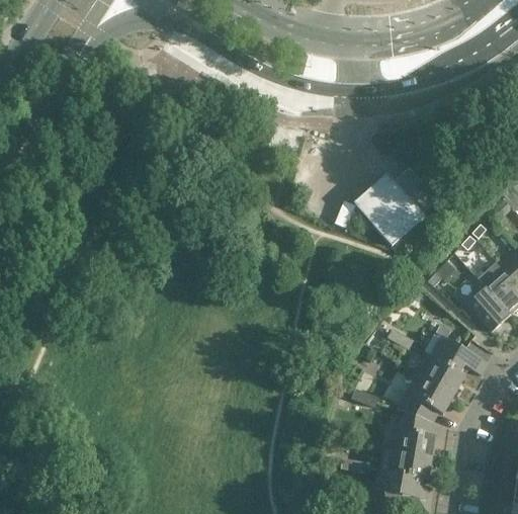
[(437,198),(409,167),(393,181),(381,169),(346,201),(387,247),(424,215),(421,212),(437,198)]
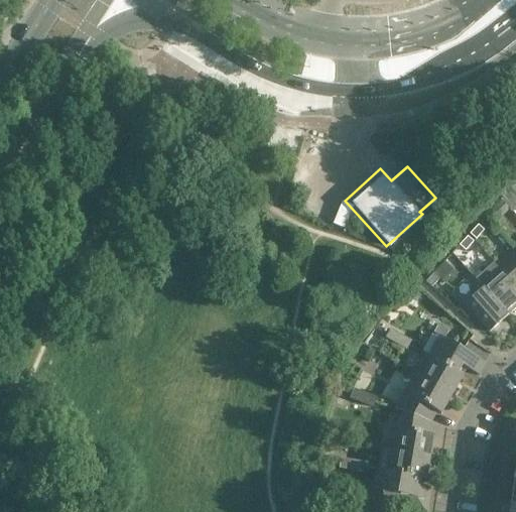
[(496,204),(486,213),(494,221),(504,212),(496,204)]
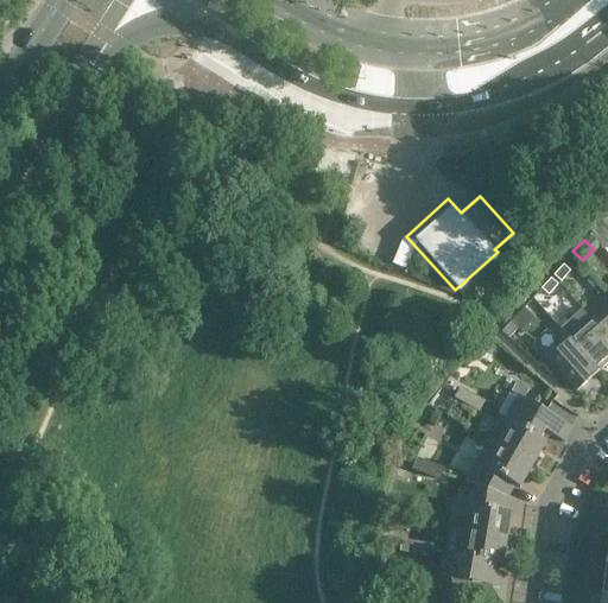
[(563,261),(553,272),(561,278),(570,268),(563,261)]
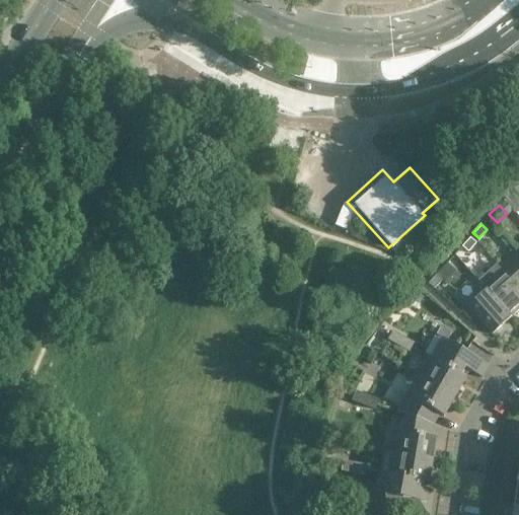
[(469,234),(461,243),(468,249),(476,240),(469,234)]
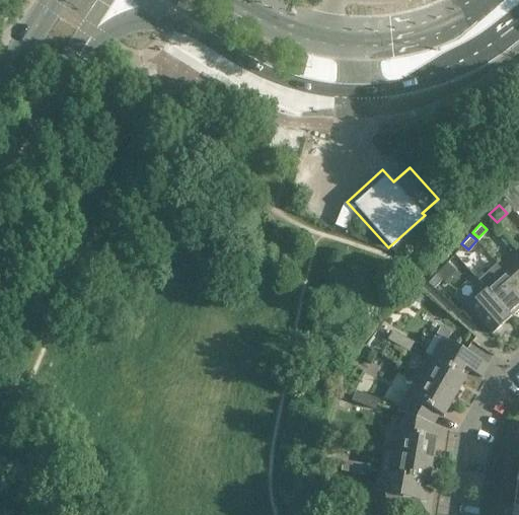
[(518,256),(504,271),(518,287),(518,256)]
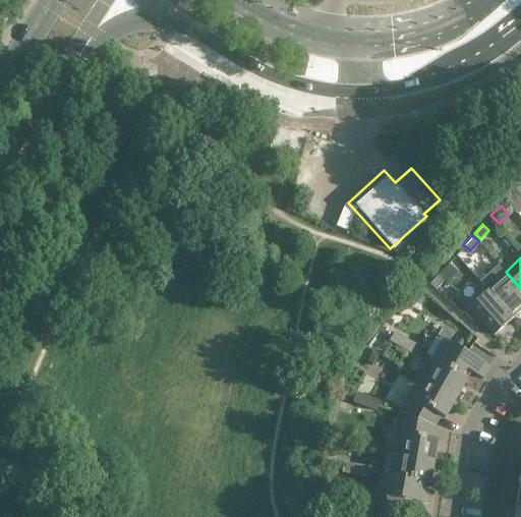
[(498,263),(479,279),(487,288),(512,316),(520,307),(520,288),(506,272),(498,263)]
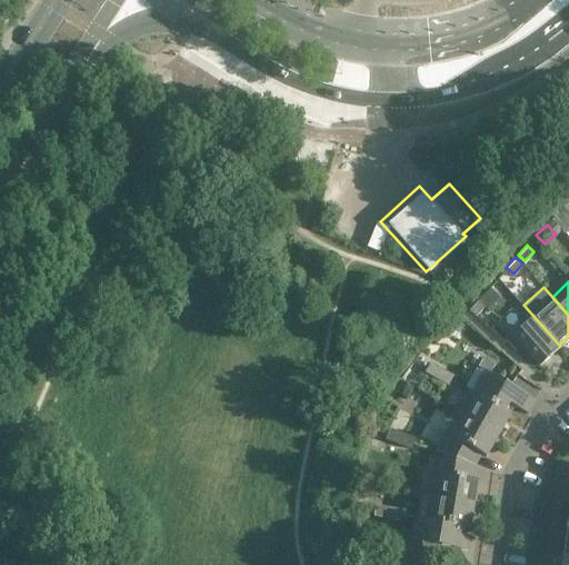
[(469,308),(476,314),(485,304),(478,298),(469,308)]
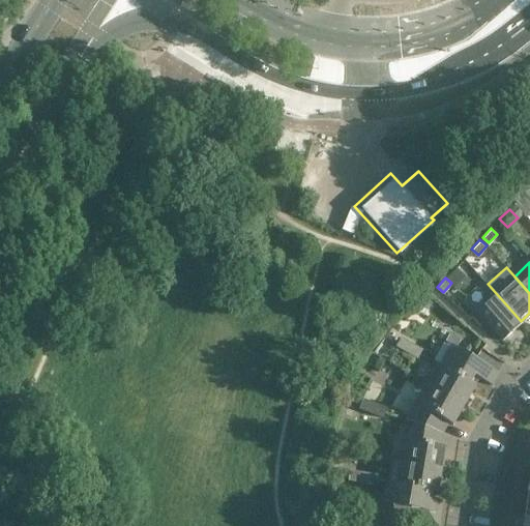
[(502,338),(521,321),(496,293),(477,310),(486,319),(502,338)]
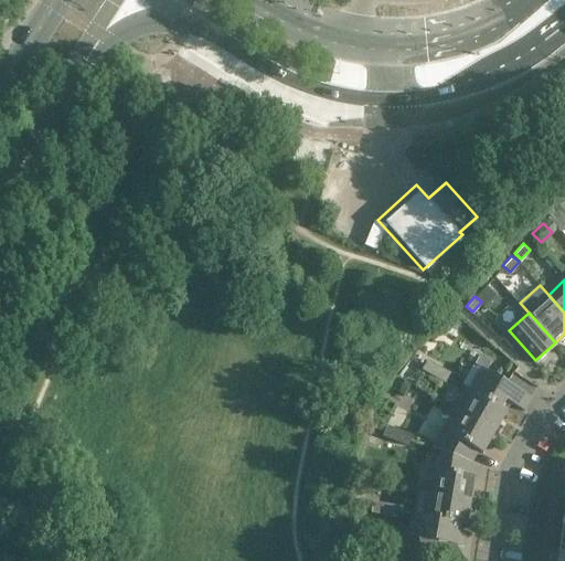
[(518,340),(509,330),(502,336),(511,346),(518,340)]
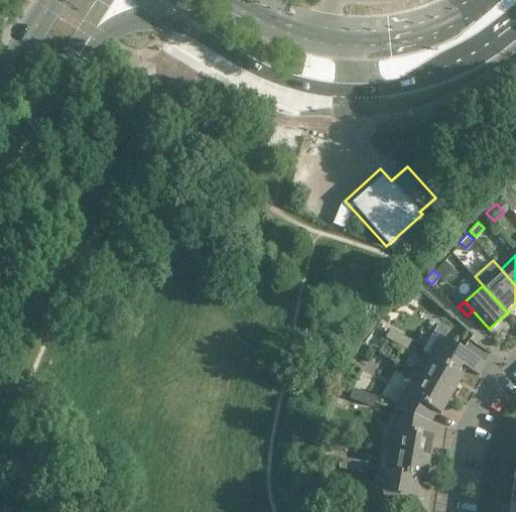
[(387,335),(397,341),(402,333),(392,327),(387,335)]
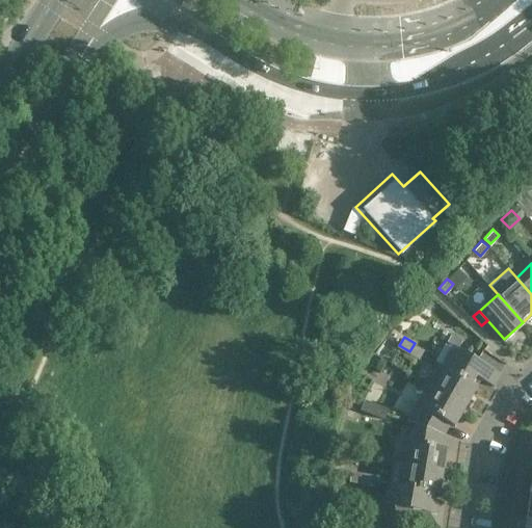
[(426,349),(415,343),(409,351),(421,358),(426,349)]
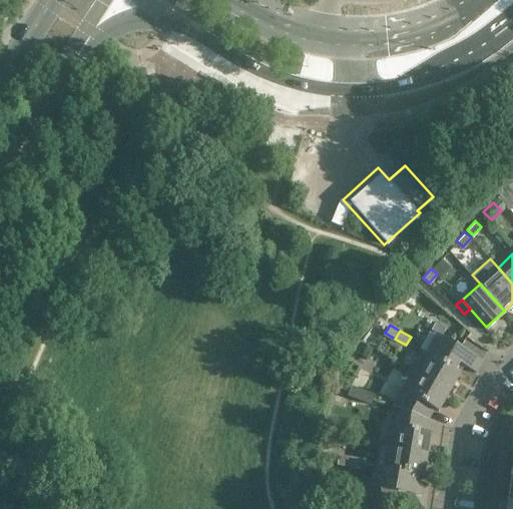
[(437,332),(425,352),(430,354),(431,354),(455,368),(456,367),(460,360),(476,370),(483,358),(437,332)]
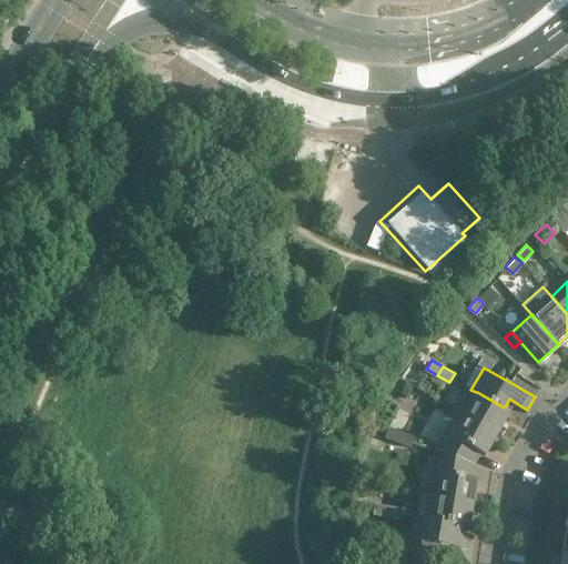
[(497,432),(509,410),(505,406),(504,408),(477,392),(476,392),(465,413),(497,432)]
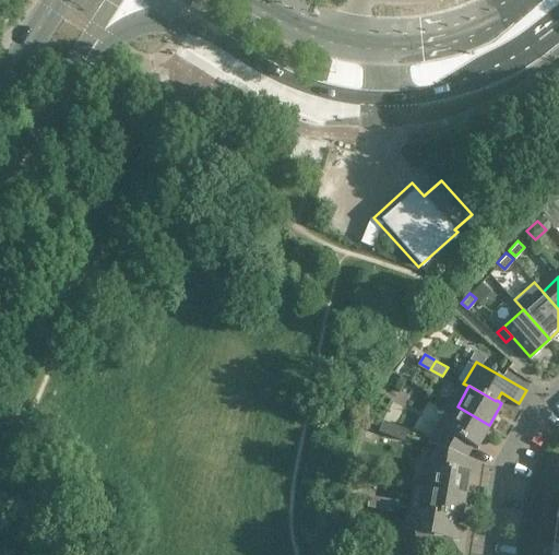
[(458,406),(436,443),(436,444),(466,453),(472,443),(477,446),(489,425),(458,406)]
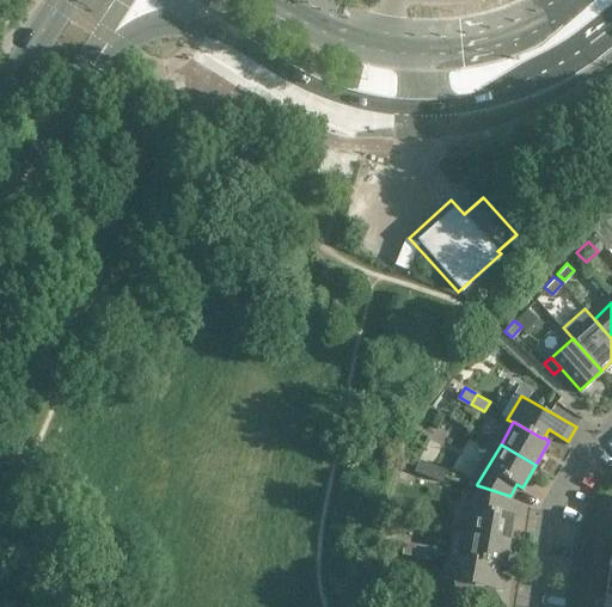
[(417,470),(430,474),(435,464),(421,459),(417,470)]
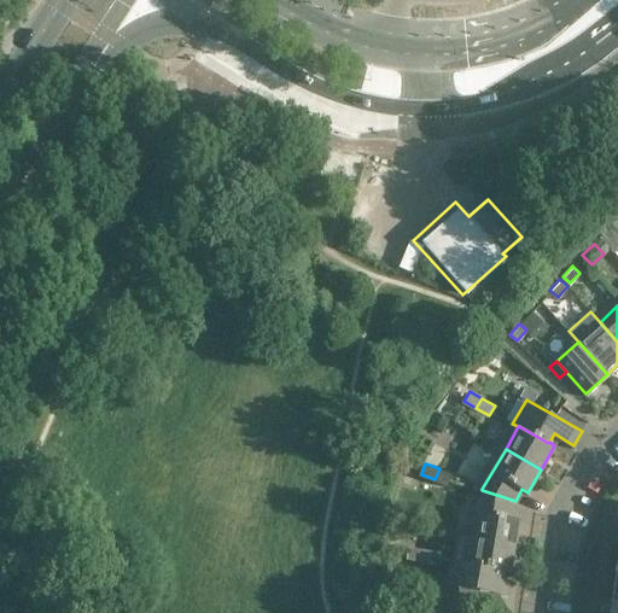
[(439,468),(435,479),(448,485),(453,473),(439,468)]
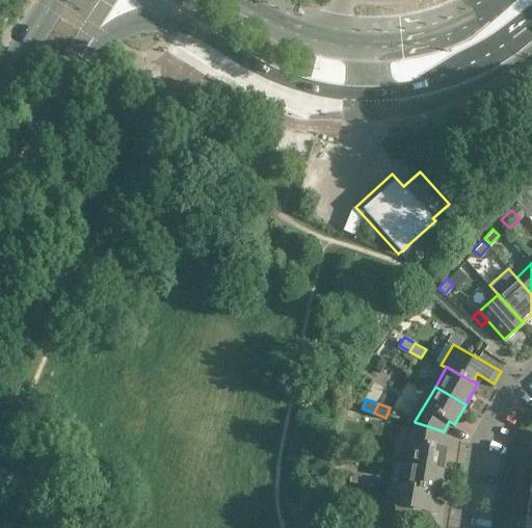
[(411,439),(408,462),(407,462),(443,468),(447,445),(441,444),(444,431),(415,422),(411,439)]
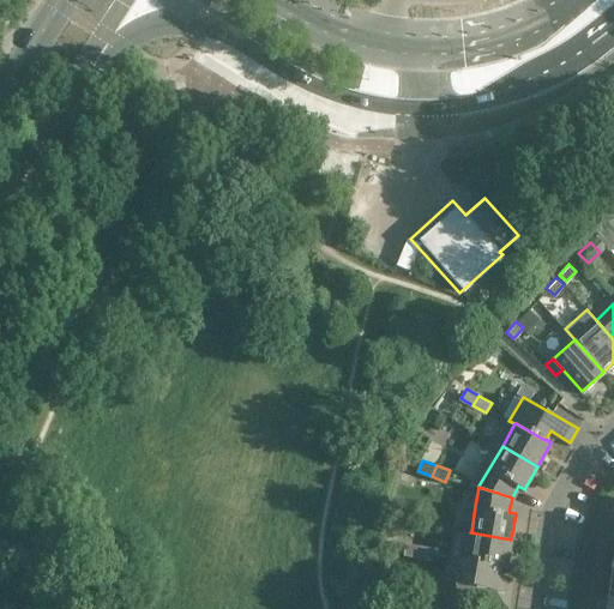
[(386,518),(381,538),(398,535),(396,520),(386,518)]
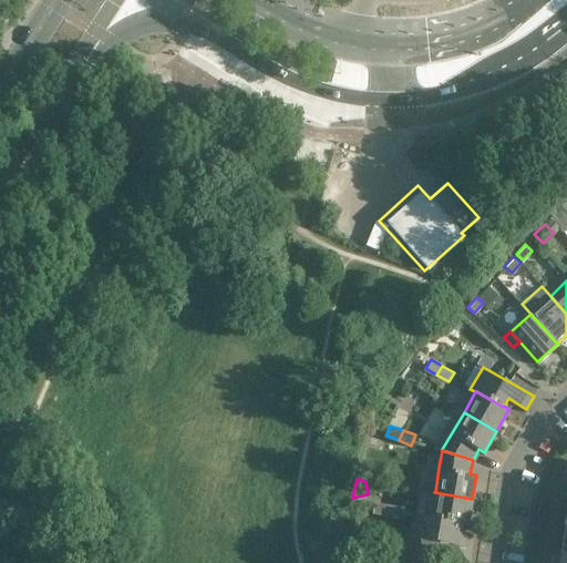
[(435,492),(420,489),(415,513),(462,521),(462,522),(467,523),(472,499),(434,492),(435,492)]
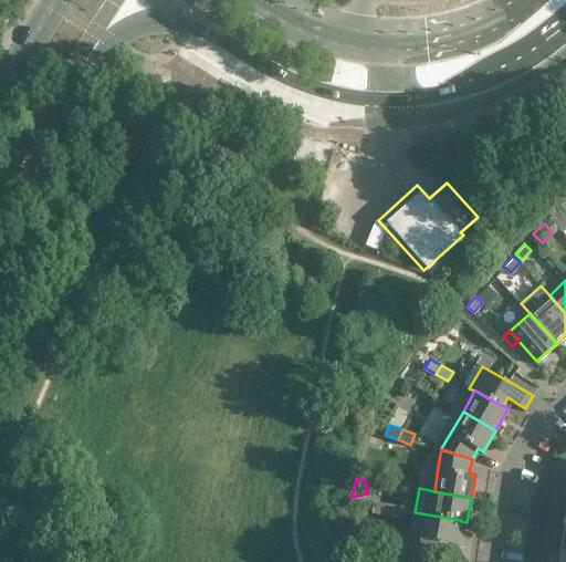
[(374,513),(387,516),(388,505),(376,502),(374,513)]
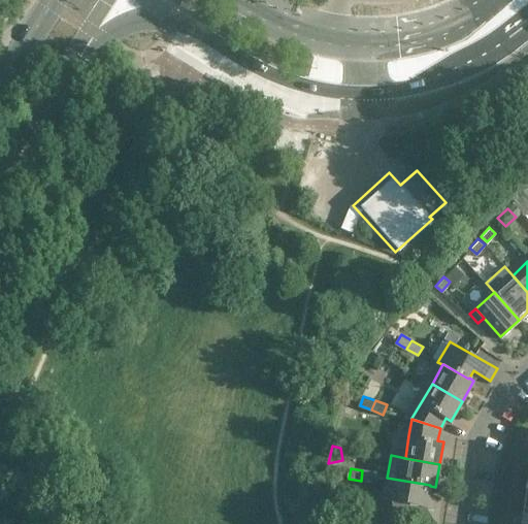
[(362,470),(361,481),(372,483),(374,472),(362,470)]
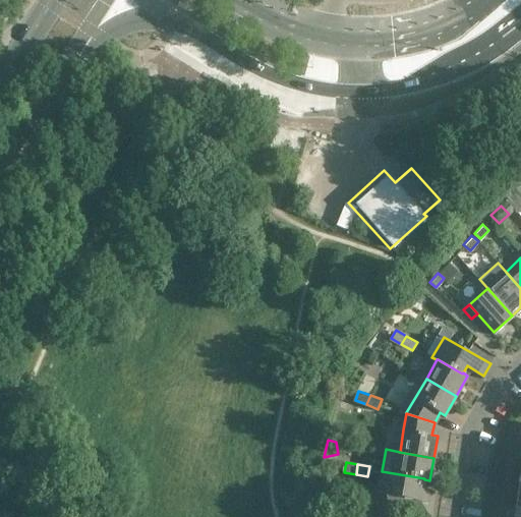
[(387,496),(385,508),(406,512),(408,499),(432,503),(436,490),(422,487),(424,479),(424,478),(382,471),(379,494),(387,496)]
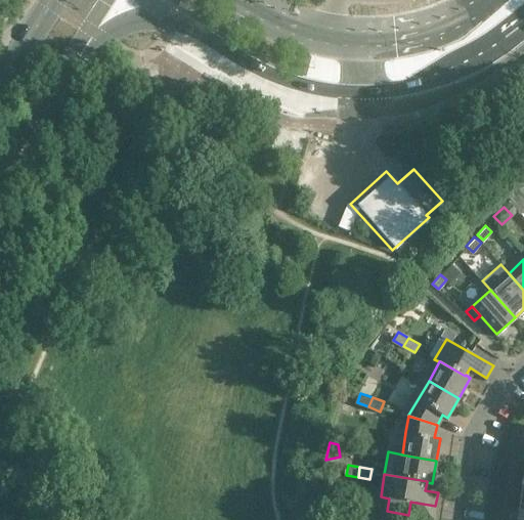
[(408,515),(433,519),(435,506),(410,502),(408,515)]
